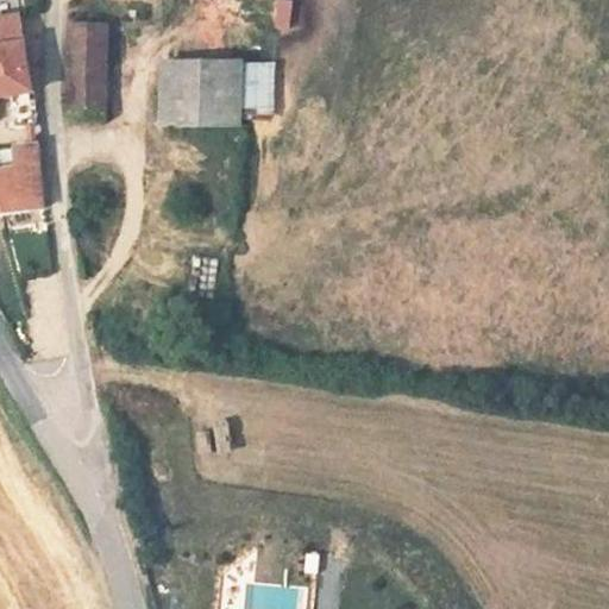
[(0,93),(32,88),(16,14),(0,17),(0,93)]
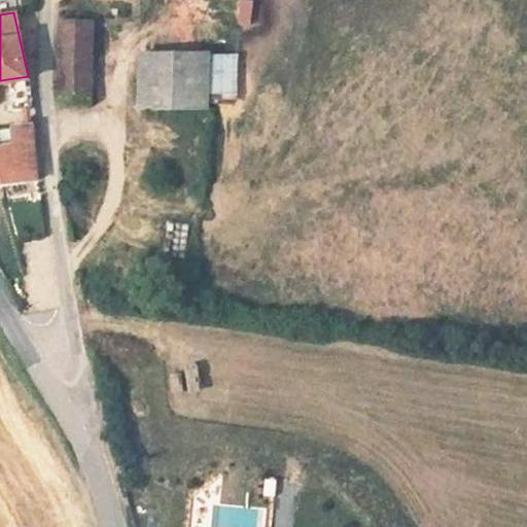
[(89,101),(91,20),(62,19),(61,60),(60,100),(89,101)]
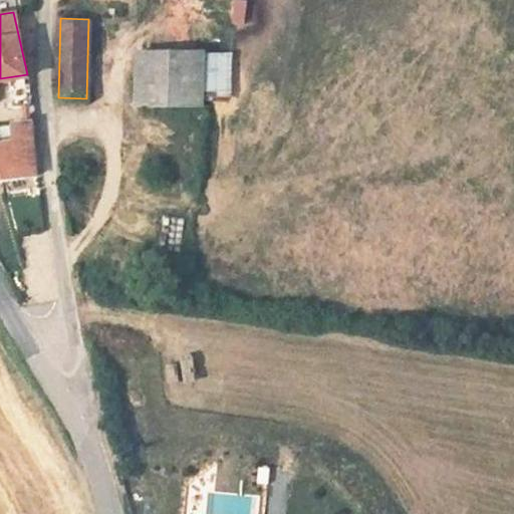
[(205,53),(205,49),(140,47),(138,104),(203,106),(204,90),(205,53)]
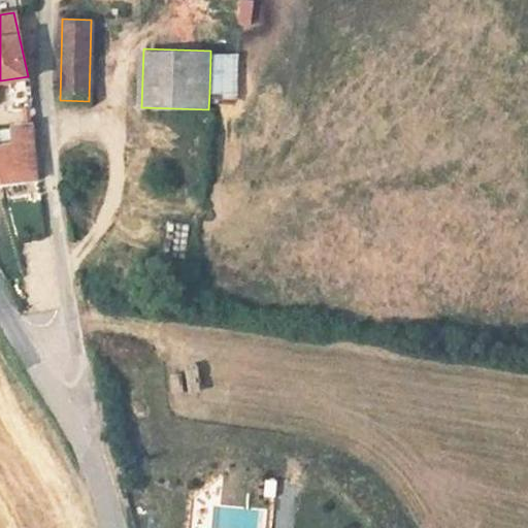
[(210,55),(209,93),(236,94),(237,56),(210,55)]
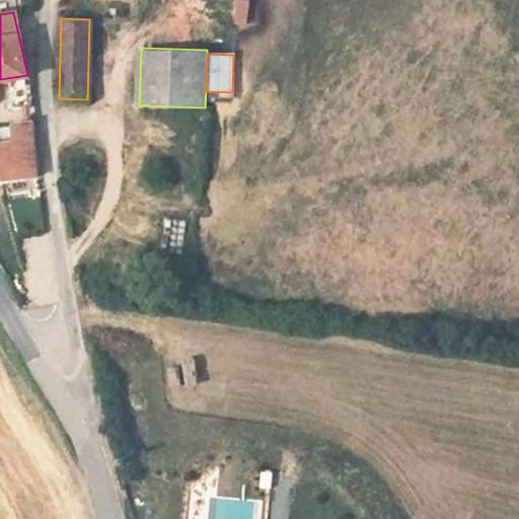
[(0,179),(35,174),(30,119),(11,122),(12,140),(0,142),(0,179)]
